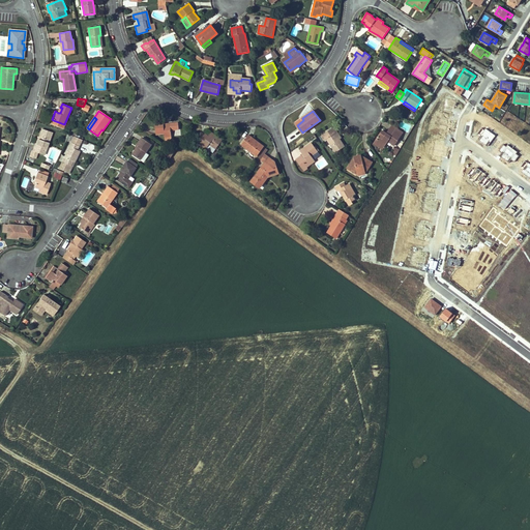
[(64,124),(53,120),(51,123),(63,128),(64,124)]
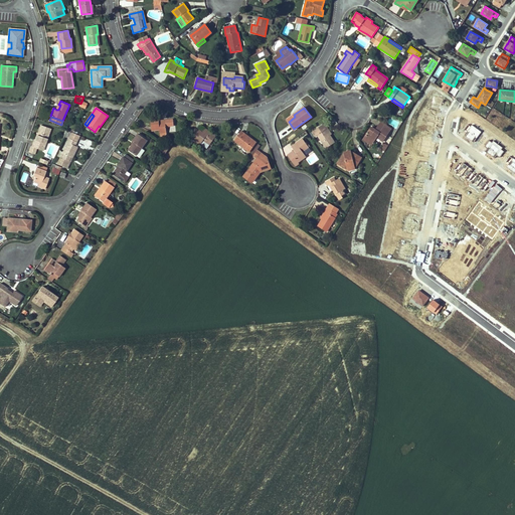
[(160,133),(167,133),(166,127),(166,121),(159,121),(159,119),(151,119),(152,131),(160,130),(160,133)]
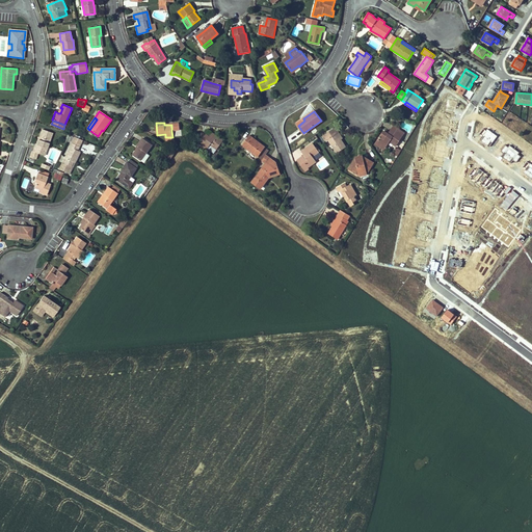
[(377,142),(386,148),(390,142),(396,147),(404,133),(394,126),(391,130),(393,131),(390,135),(388,134),(384,131),(377,142)]
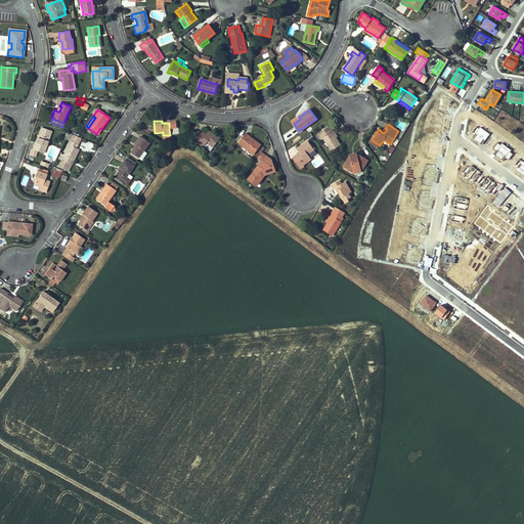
[(336,137),(332,132),(334,130),(331,126),(317,134),(320,138),(323,137),(332,150),(341,145),(336,137)]
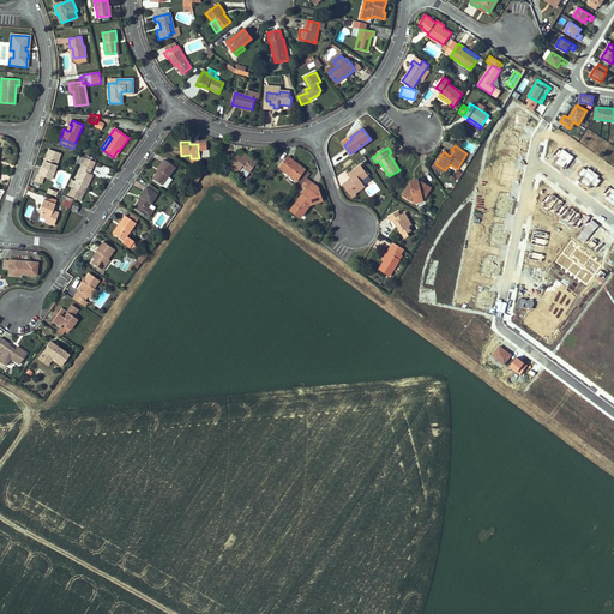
[(48,170),(54,172),(61,154),(49,149),(46,158),(42,167),(41,167),(38,175),(46,178),(48,170)]
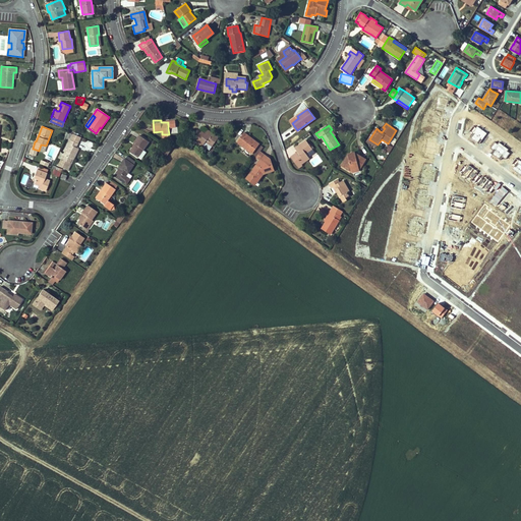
[(208,135),(206,133),(201,131),(200,132),(197,137),(194,140),(203,147),(206,141),(213,147),(219,137),(210,131),(208,135)]
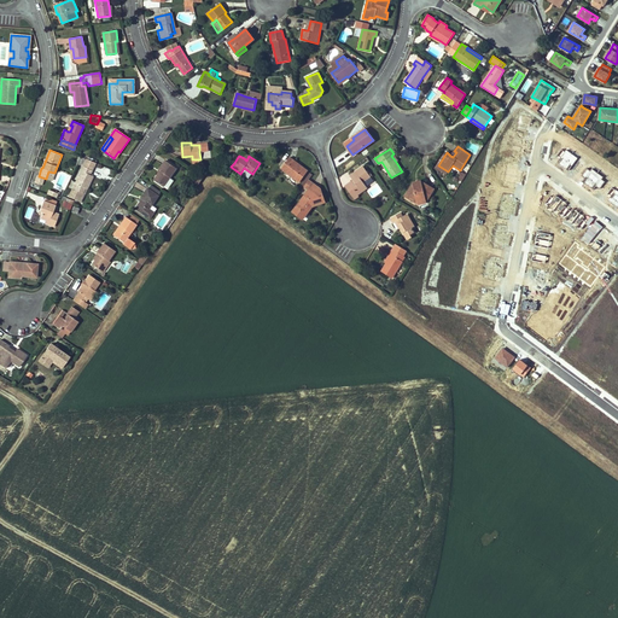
[(281,168),(299,182),(308,172),(290,157),(281,168)]
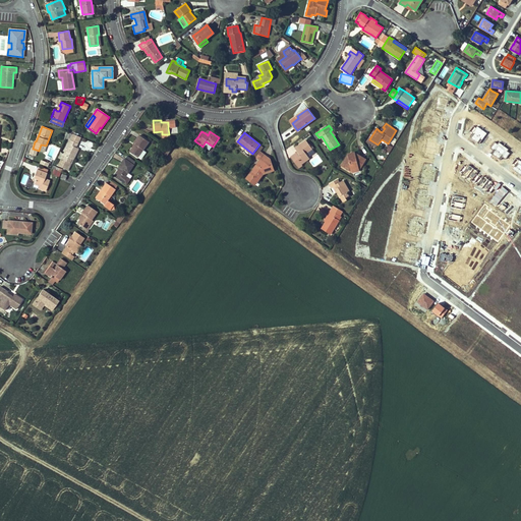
[(70,140),(77,143),(80,137),(71,133),(68,139),(70,140)]
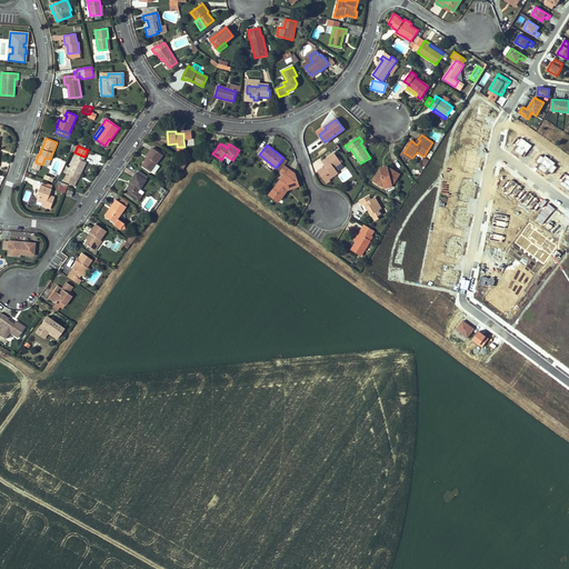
[(147,157),(149,158),(147,160),(142,167),(151,172),(163,156),(153,149),(147,157)]
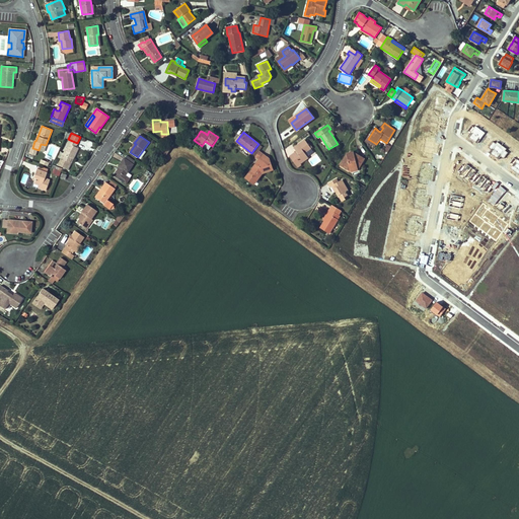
[(58,164),(65,168),(68,162),(70,162),(71,159),(73,160),(78,149),(75,147),(77,143),(70,140),(66,147),(64,152),(58,164)]
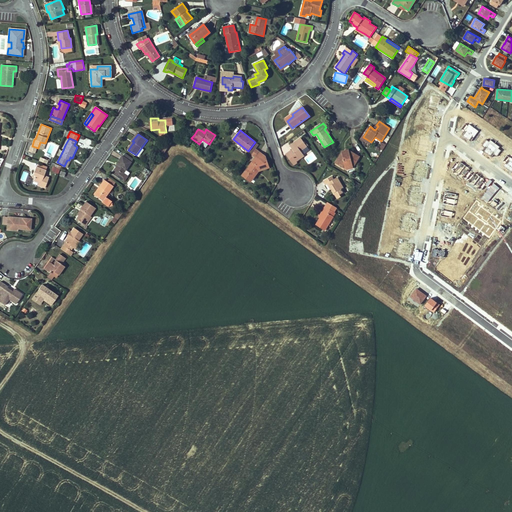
[(304,155),(301,151),(307,146),(301,138),(290,145),(293,149),(286,154),(294,165),(298,162),(297,161),(304,155)]
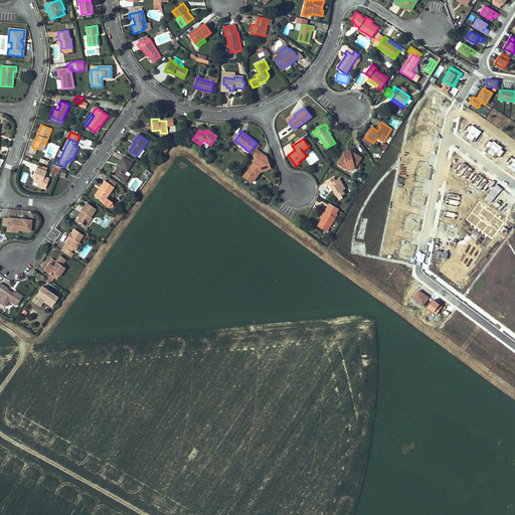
[(203,140),(201,144),(207,149),(210,145),(203,140)]
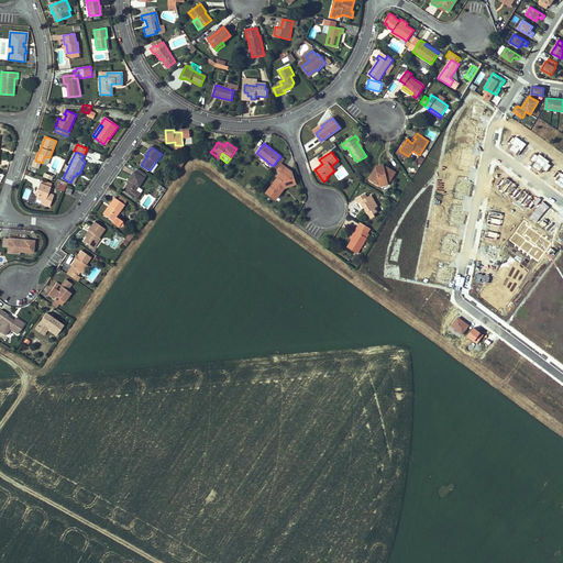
[(381,183),(387,181),(389,183),(394,174),(394,172),(385,166),(384,168),(377,169),(375,168),(371,176),(372,180),(379,185),(381,183)]
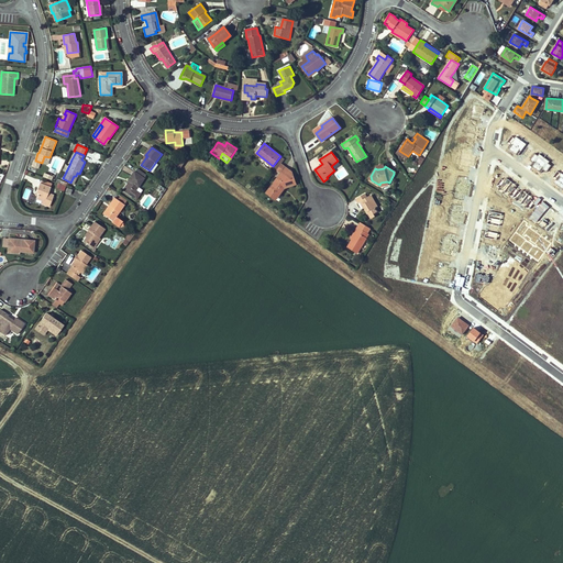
[(277,195),(279,196),(283,191),(279,189),(280,187),(283,188),(296,185),(291,172),(285,167),(282,173),(266,192),(274,199),(277,195)]
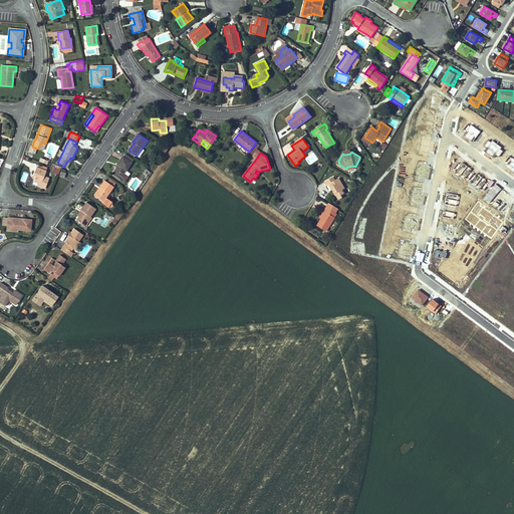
[(134,160),(125,155),(122,159),(121,158),(116,165),(117,166),(112,174),(123,182),(127,178),(122,175),(134,160)]
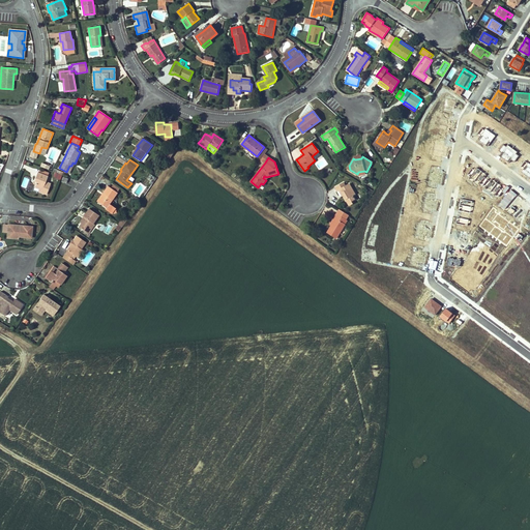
[(60,180),(63,172),(57,170),(54,178),(60,180)]
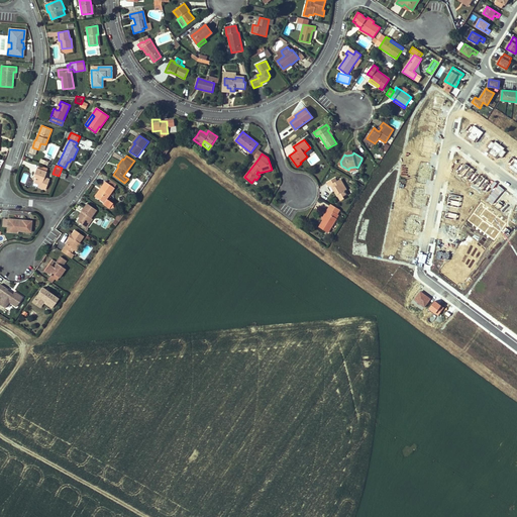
[(41,185),(40,188),(45,190),(49,180),(43,177),(45,172),(36,169),(33,177),(36,178),(34,180),(33,183),(38,185),(41,185)]
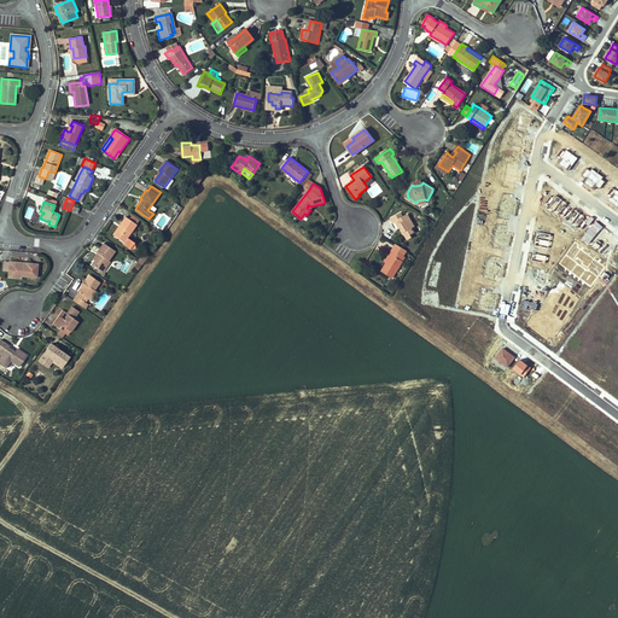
[(406,237),(409,235),(414,233),(410,228),(414,227),(407,215),(403,217),(401,214),(391,219),(394,223),(395,222),(397,221),(401,228),(406,237)]
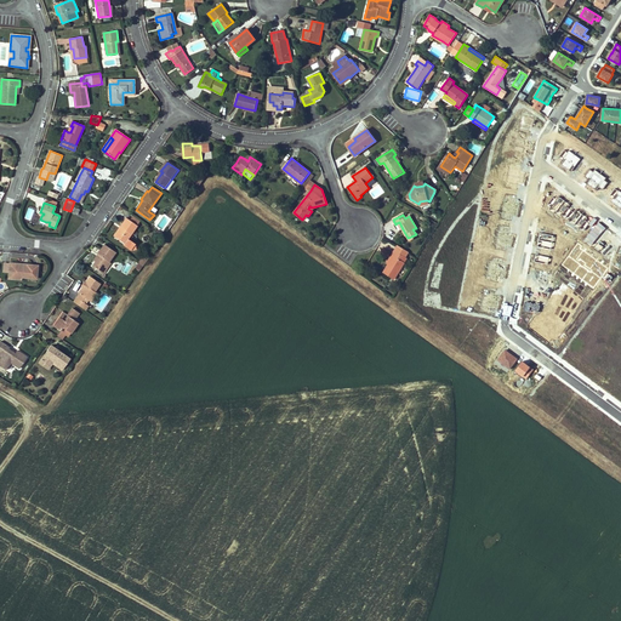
[(134,244),(127,239),(136,227),(130,221),(126,218),(120,227),(121,228),(115,238),(124,244),(123,245),(130,250),(136,250),(134,244)]
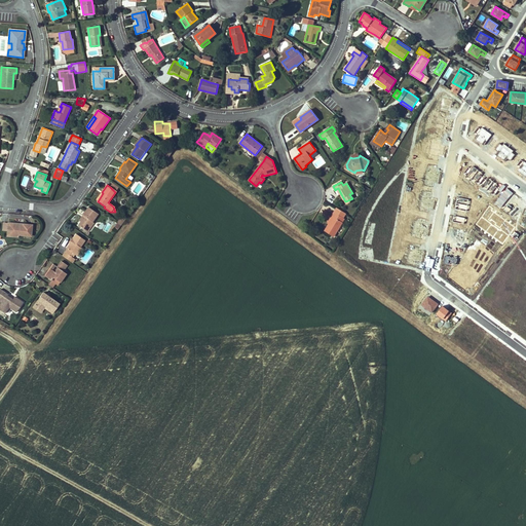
[(79,226),(85,231),(92,222),(98,214),(88,208),(83,216),(85,218),(82,223),(79,226)]
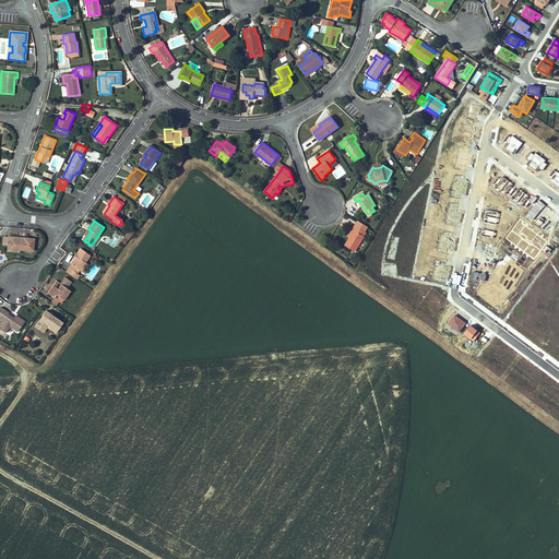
[(353,229),(354,230),(349,238),(345,246),(355,251),(364,236),(360,235),(363,230),(355,226),(353,229)]
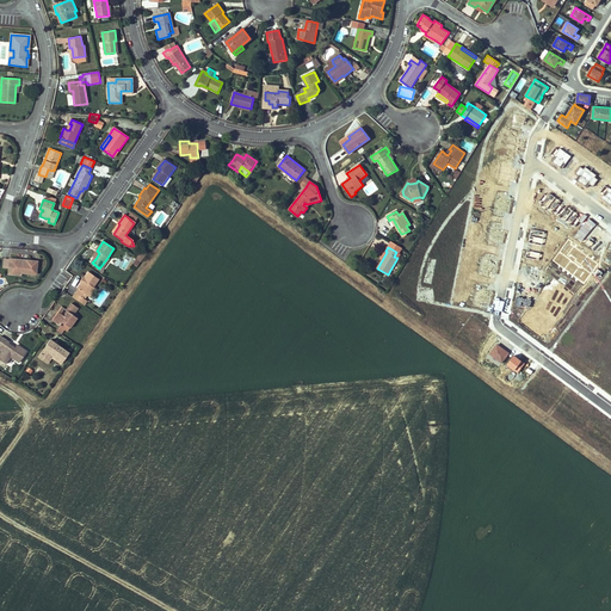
[(14,273),(22,273),(36,275),(37,261),(10,260),(8,270),(16,270),(14,273)]
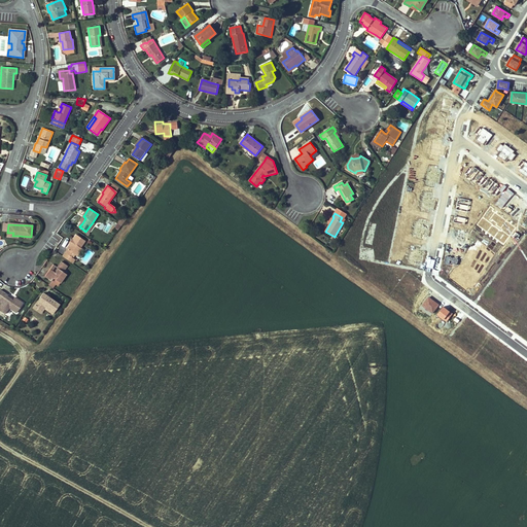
[(72,244),(71,244),(67,249),(68,250),(66,253),(72,258),(75,255),(77,252),(79,254),(82,250),(80,248),(84,241),(77,236),(73,241),(74,242),(72,244)]
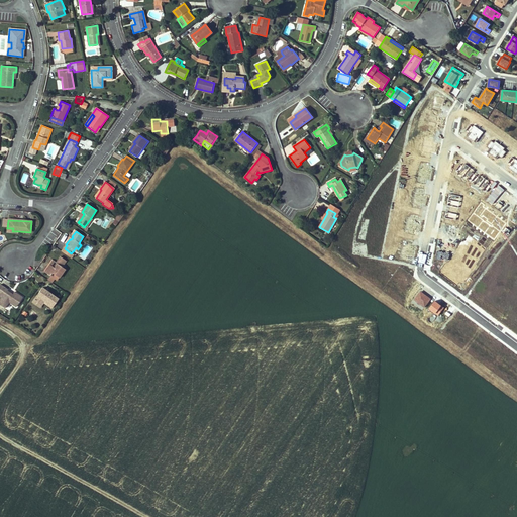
[(64,264),(59,260),(57,263),(56,264),(54,267),(52,266),(46,273),(50,276),(53,274),(59,278),(65,269),(62,267),(64,264)]
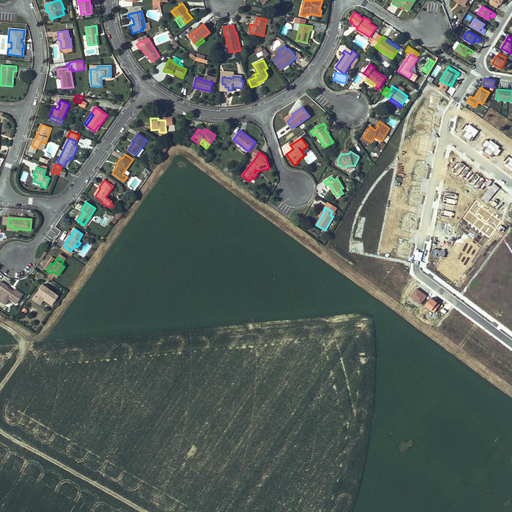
[(51,263),(54,259),(52,258),(44,269),(46,270),(51,263)]
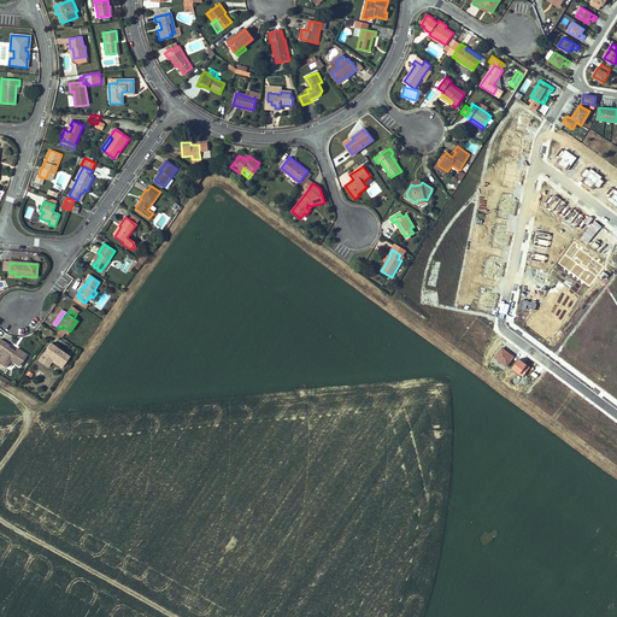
[(19,366),(27,356),(17,348),(13,353),(9,348),(10,346),(5,342),(0,350),(0,353),(3,354),(0,357),(0,364),(5,368),(11,360),(19,366)]
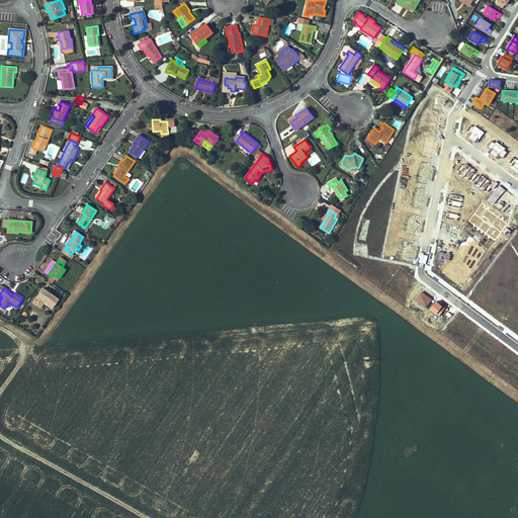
[(41,299),(36,307),(39,309),(42,304),(51,310),(52,308),(41,299)]
